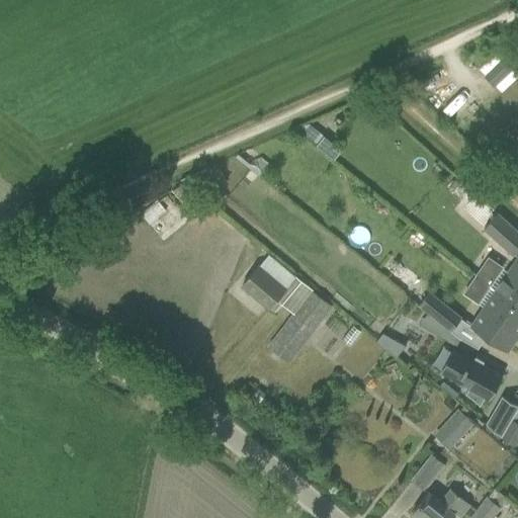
[(332,160),(341,149),(306,121),(297,133),(332,160)]
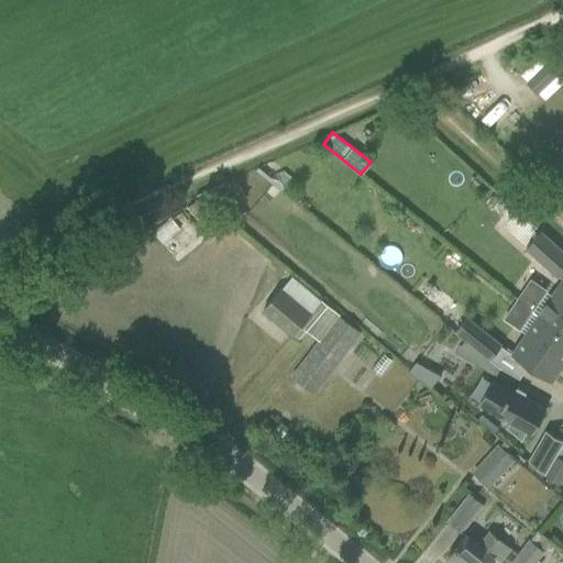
[(562,269),(562,253),(540,232),(526,249),(556,277),(562,269)]
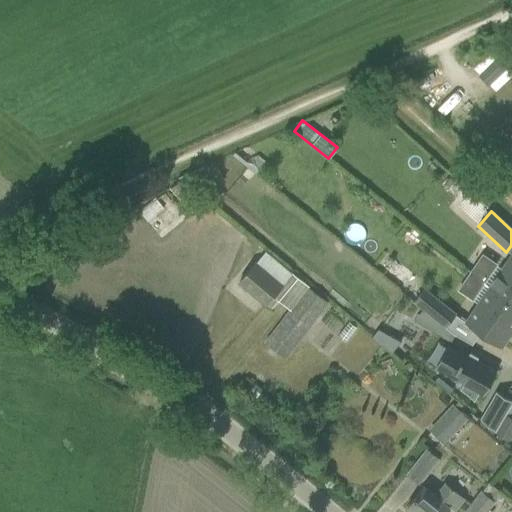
[(511,253),(489,287),(511,303),(511,253)]
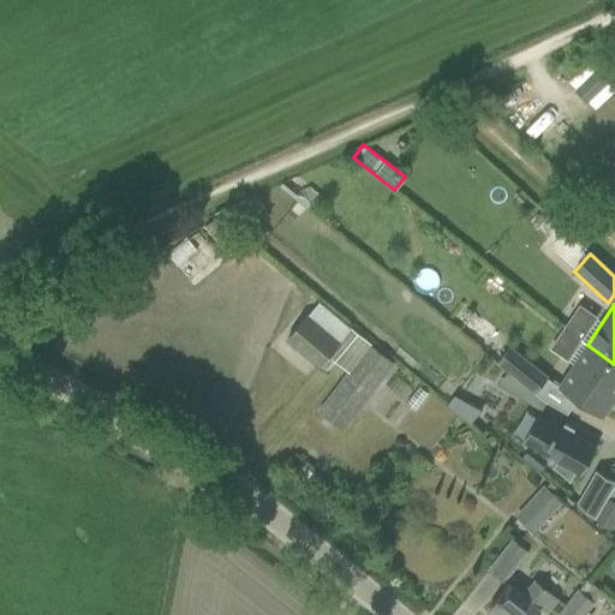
[(286,340),(318,366),(350,328),(330,312),(327,318),(316,310),(310,318),(306,316),(286,340)]
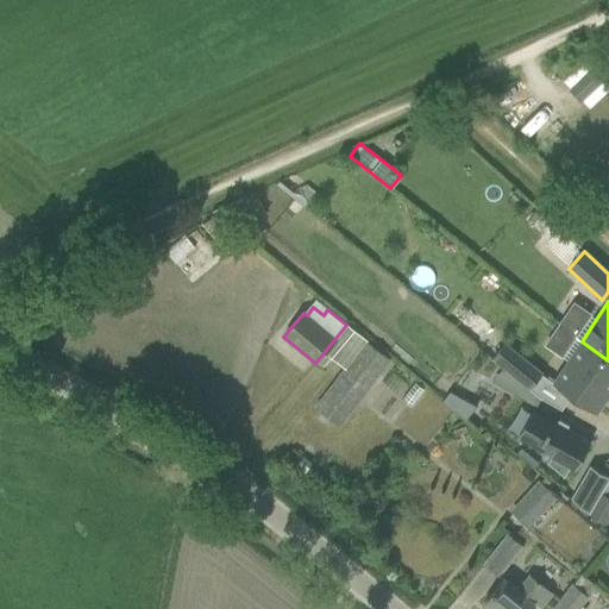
[(596,413),(608,394),(608,360),(582,341),(553,384),(596,413)]
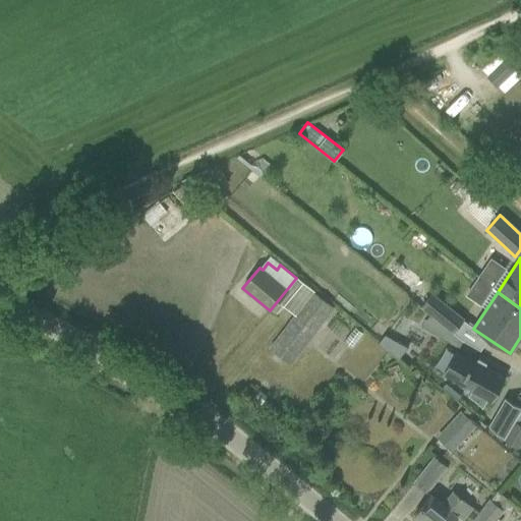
[(270,349),(290,364),(333,308),(312,293),(270,349)]
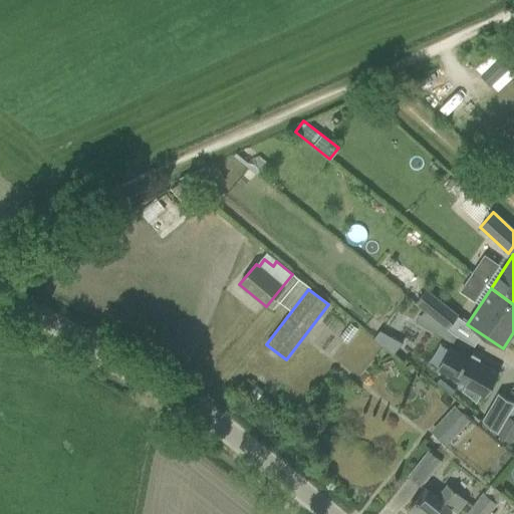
[(415,303),(447,329),(456,318),(424,292),(415,303)]
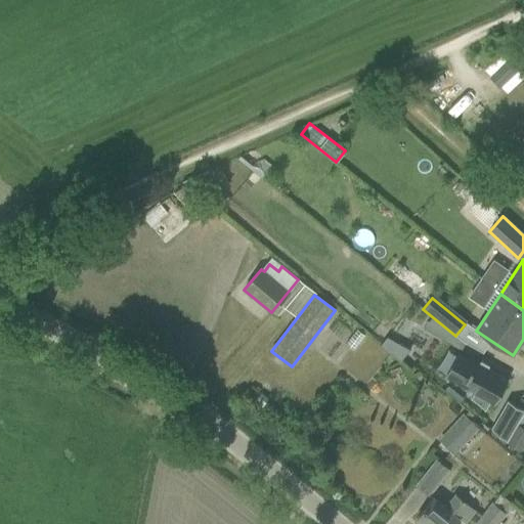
[(369,358),(379,342),(355,328),(346,343),(369,358)]
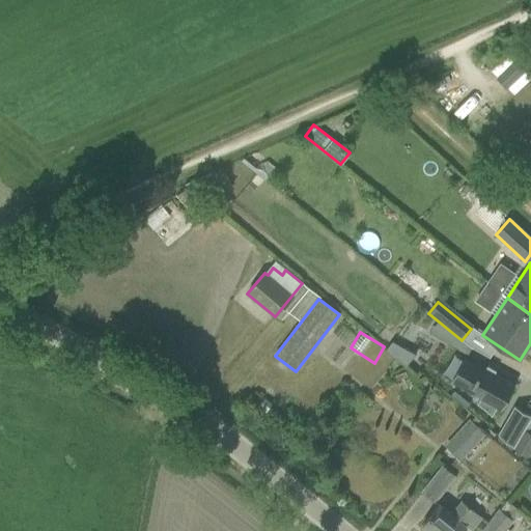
[(403,348),(396,359),(407,367),(416,356),(403,348)]
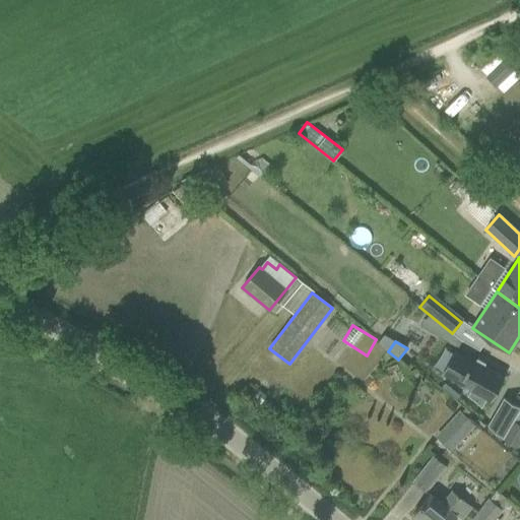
[(334,365),(356,373),(363,355),(340,348),(334,365)]
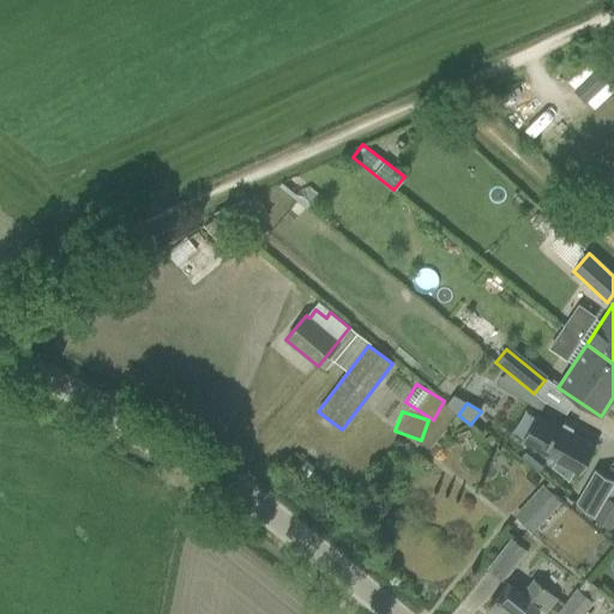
[(595,446),(537,414),(522,441),(555,461),(552,467),(569,480),(573,471),(579,474),(595,446)]
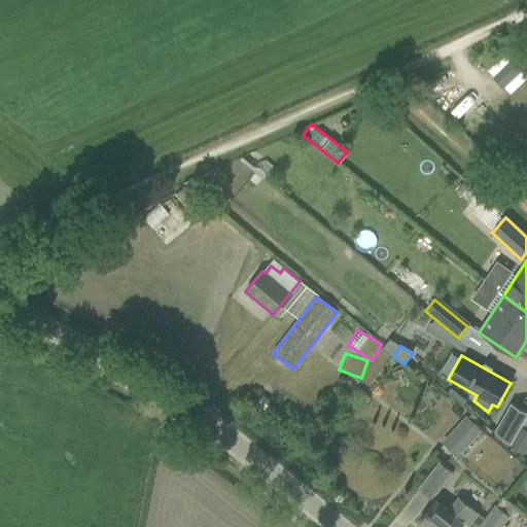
[(510,445),(526,414),(526,413),(510,403),(493,431),(510,445)]
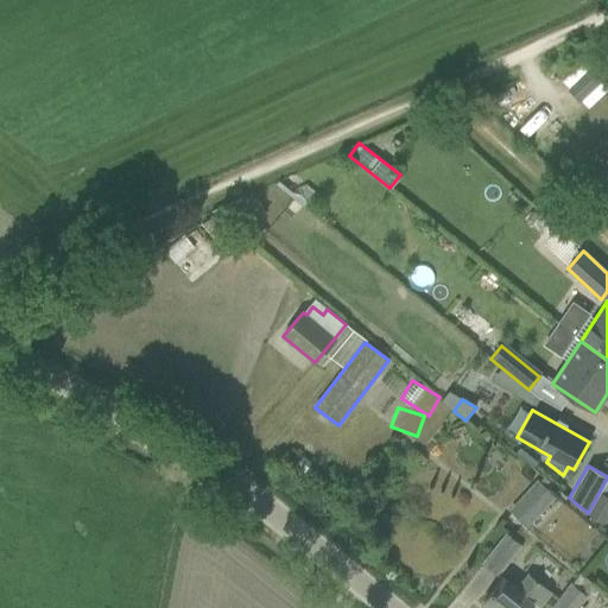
[(512,512),(526,525),(553,495),(539,482),(512,512)]
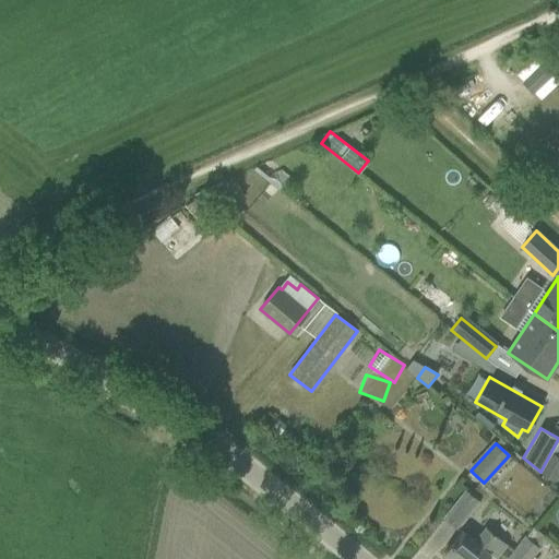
[(556,480),(558,475),(558,456),(552,452),(540,472),(556,480)]
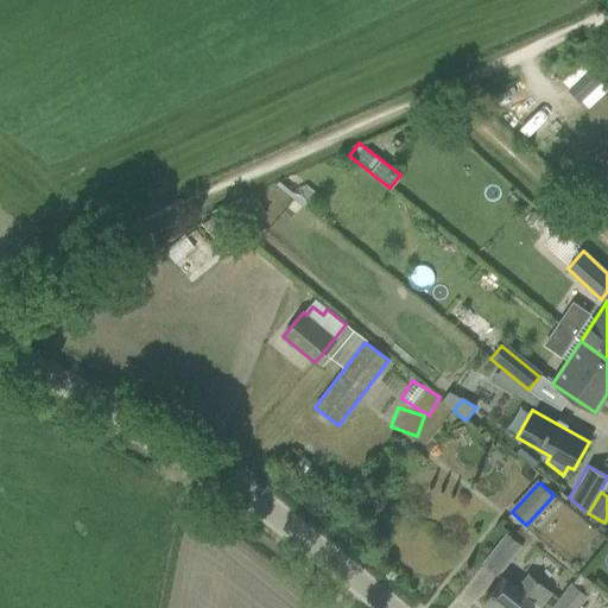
[(483,563),(498,575),(521,545),(507,533),(483,563)]
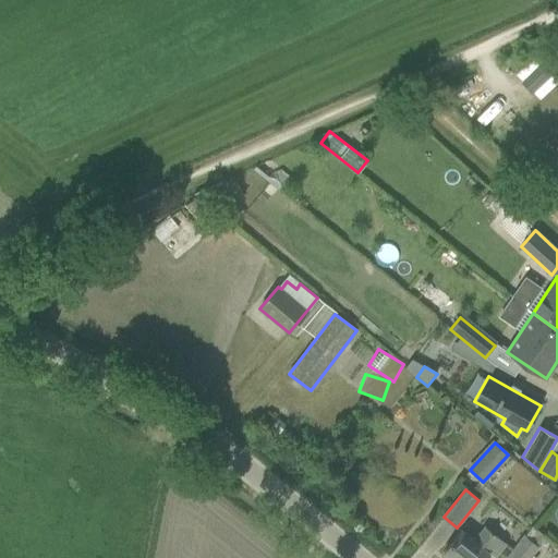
[(461,531),(443,555),(446,557),(484,557),(488,554),(494,557),(496,557),(506,546),(483,528),(473,541),(461,531)]
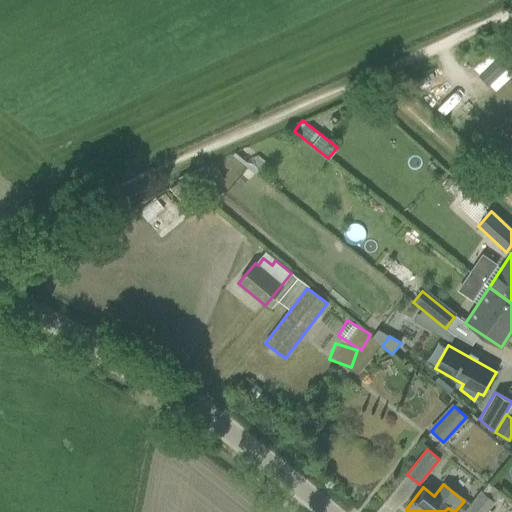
[(464,511),(485,511),(494,502),(481,491),(464,511)]
